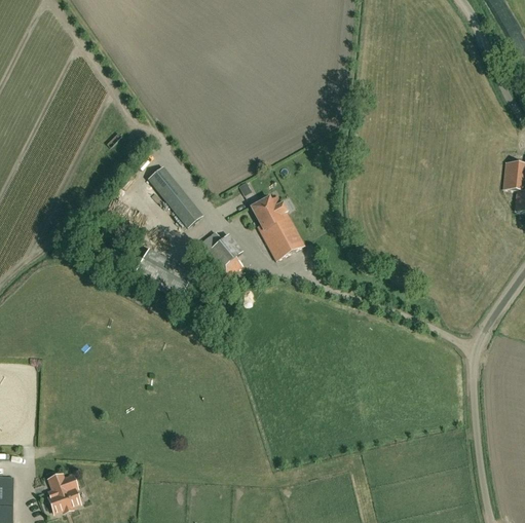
[(524,163),(508,161),(505,188),(519,190),(517,211),(524,212),(524,163)]
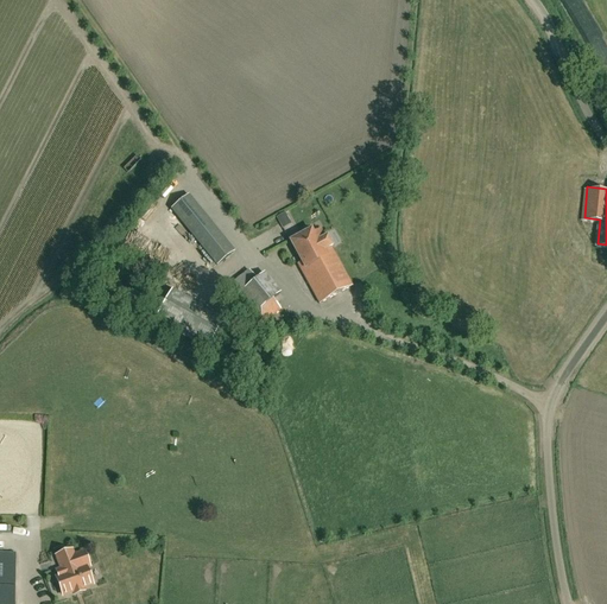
[(321,302),(353,284),(332,245),(334,243),(328,234),(327,235),(322,228),(315,231),(313,228),(291,240),(303,260),(298,262),(321,302)]
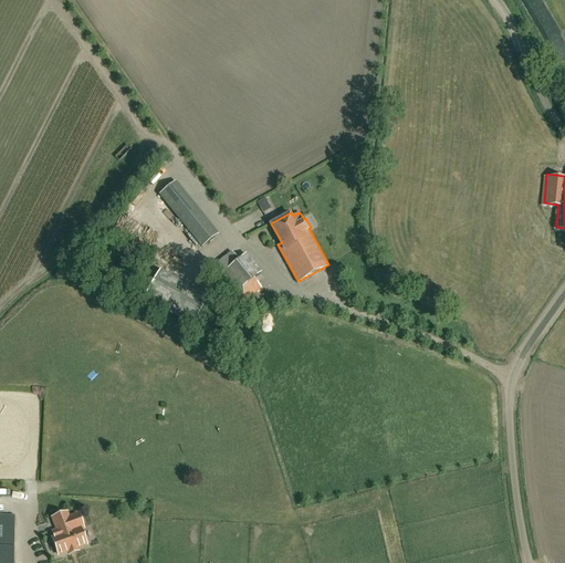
[(254,277),(262,271),(248,252),(240,259),(232,249),(215,263),(244,300),(262,285),(254,277)]
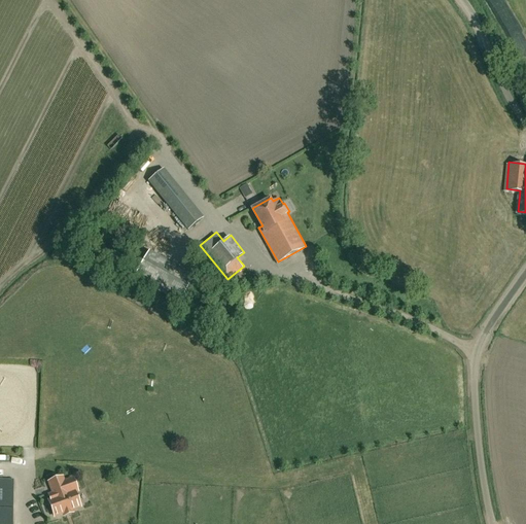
[(178,300),(185,305),(191,297),(184,291),(178,300)]
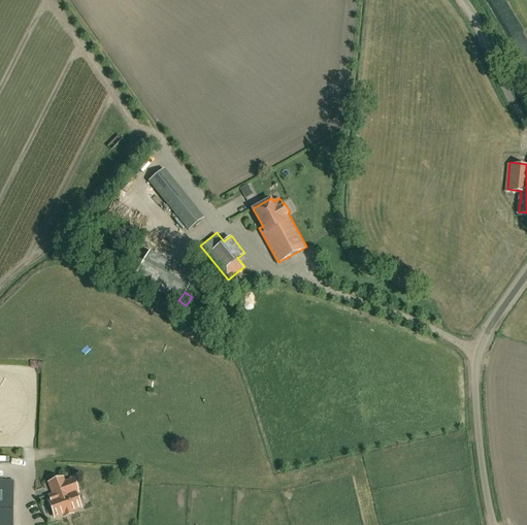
[(78,497),(75,491),(78,490),(73,478),(65,481),(63,476),(50,481),(57,497),(50,500),(56,515),(81,505),(80,503),(81,503),(79,497),(78,497)]
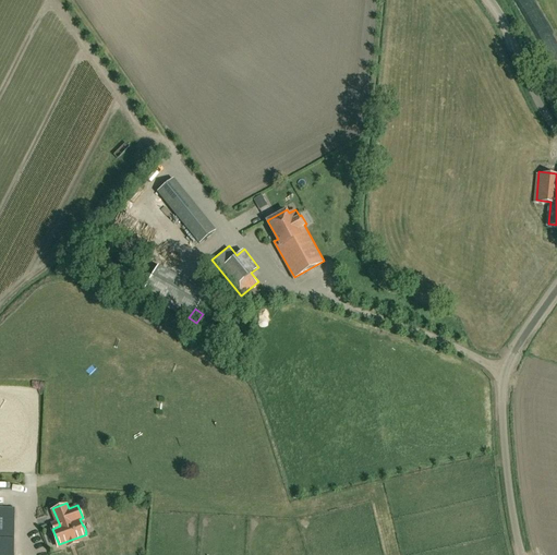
[(0,505),(0,554),(13,554),(14,506),(0,505)]
